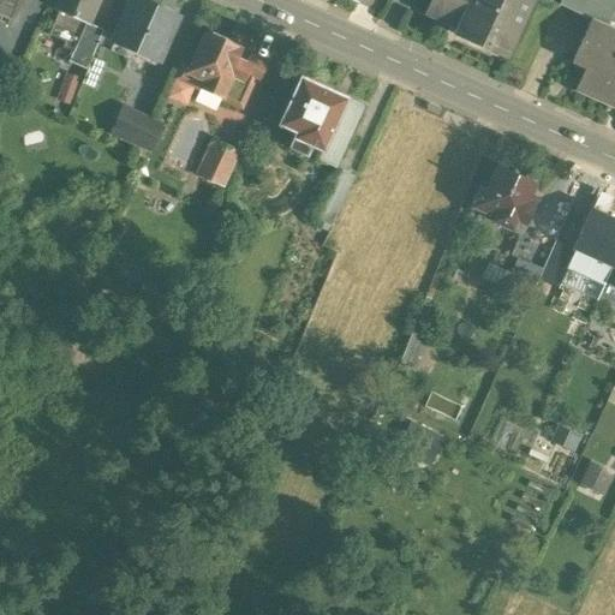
[(0,0),(0,17),(10,21),(18,0),(0,0)]
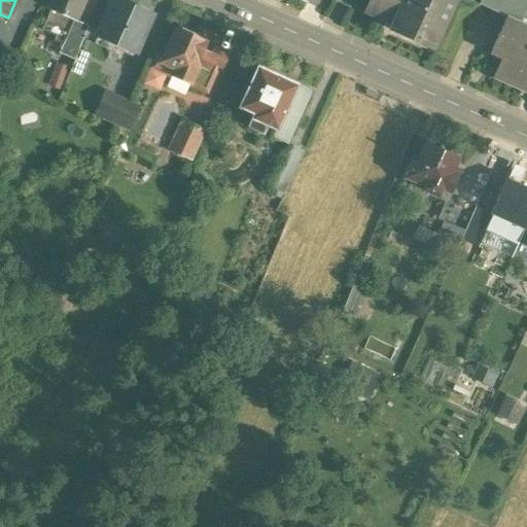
[(83,0),(50,0),(46,9),(50,11),(72,22),(74,22),(75,22),(83,0)]
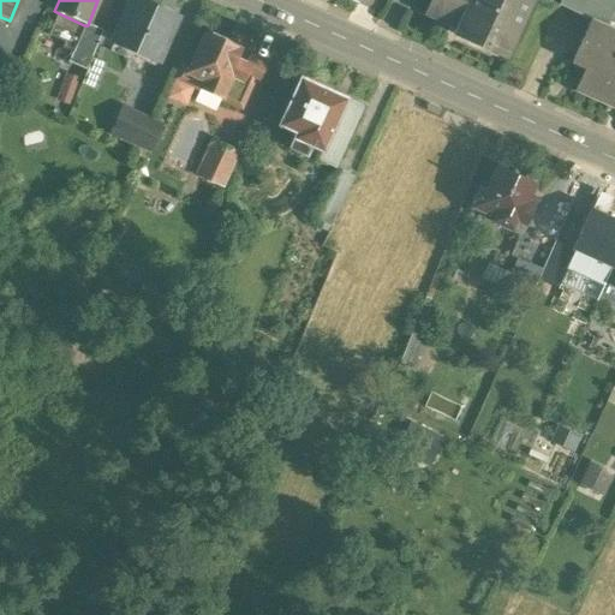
[(425,0),(431,3),(427,13),(459,29),(457,35),(503,57),(529,3),(524,0),(425,0)]
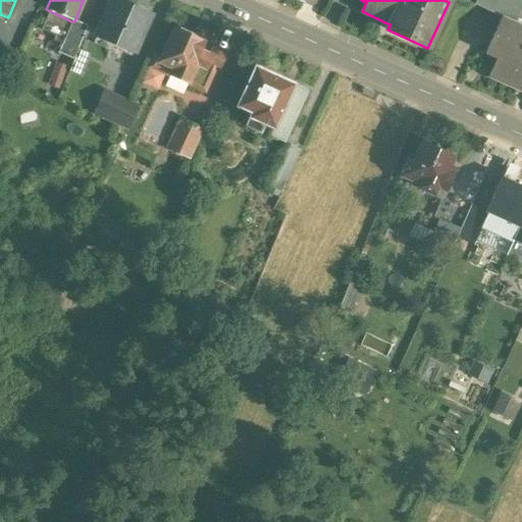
[(476,0),(474,6),(489,12),(494,0),(476,0)]
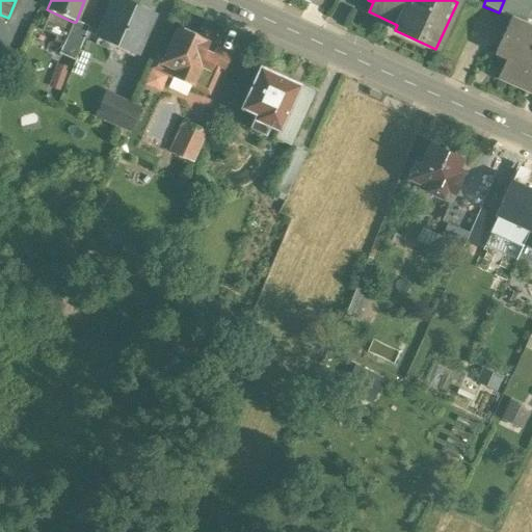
[(531,4),(531,0),(504,0),(499,12),(511,19),(524,24),(531,4)]
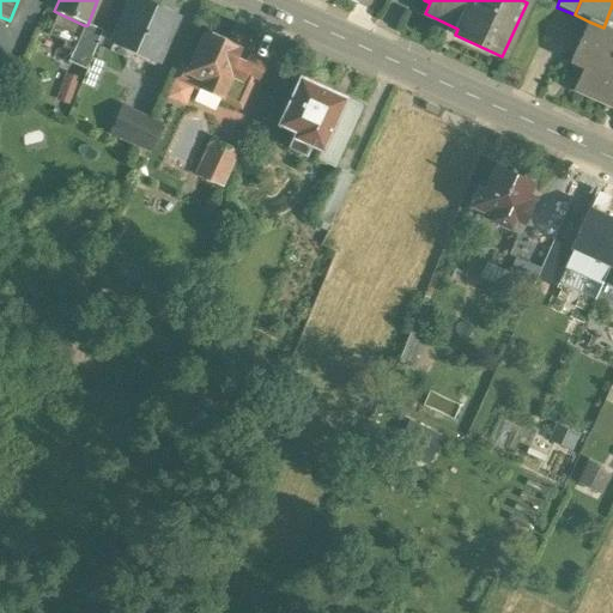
[(175,19),(133,1),(115,42),(138,52),(135,59),(153,66),(175,19)]
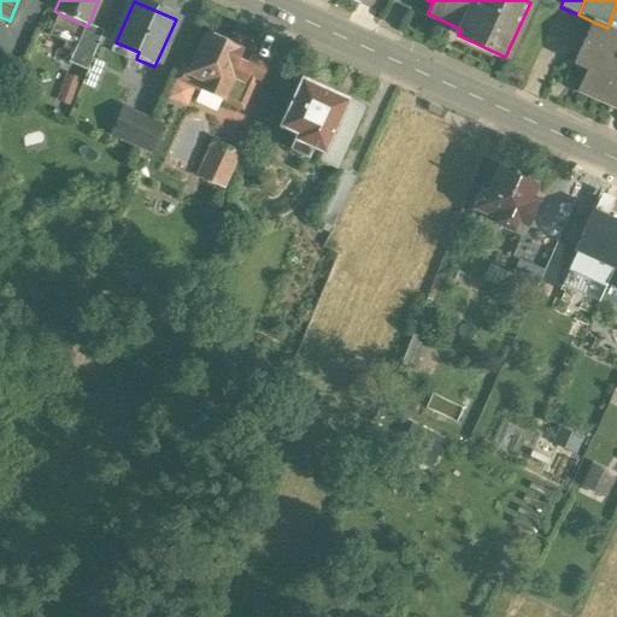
[(84,25),(59,13),(48,37),(76,48),(84,25)]
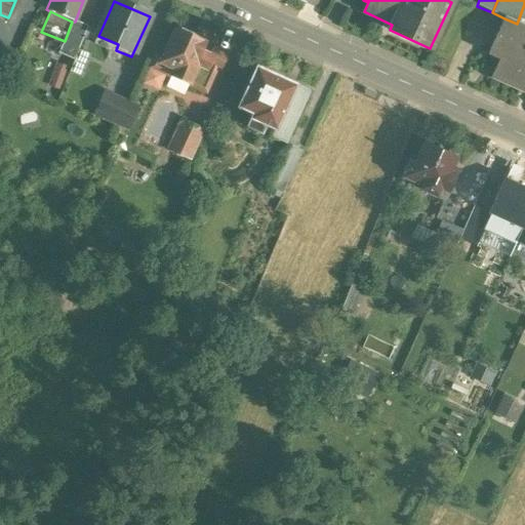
[(524,27),(517,24),(505,18),(488,54),(499,59),(524,71),(524,27)]
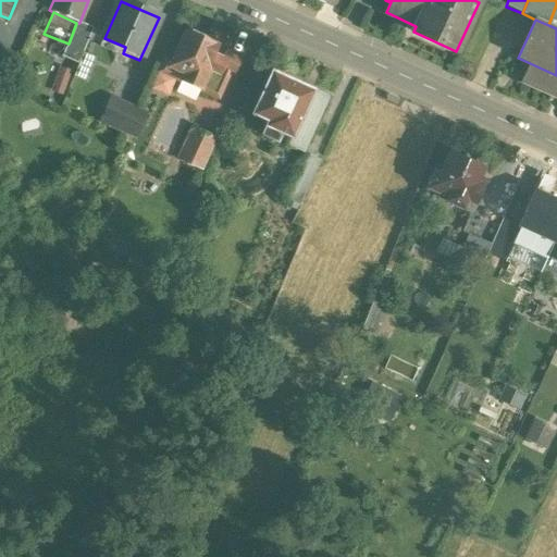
[(78,23),(76,23),(69,44),(62,58),(78,64),(94,28),(79,23),(78,23)]
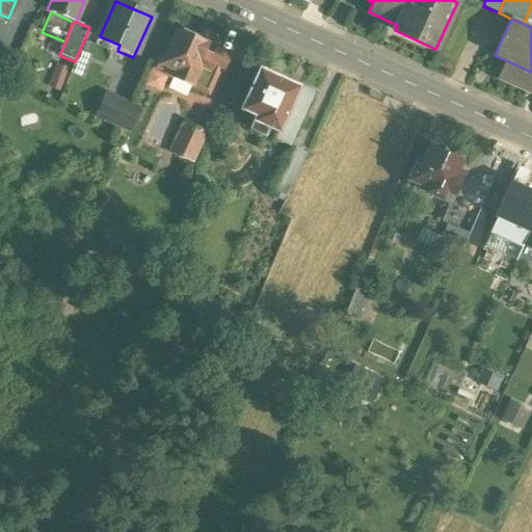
[(194,35),(183,30),(181,33),(178,31),(162,63),(177,70),(176,72),(194,80),(200,67),(203,60),(200,58),(203,53),(206,45),(193,38),(194,35)]
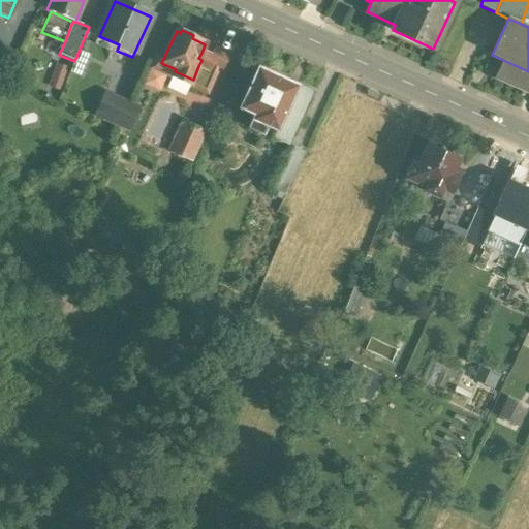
[(119,44),(99,36),(96,41),(117,51),(119,44)]
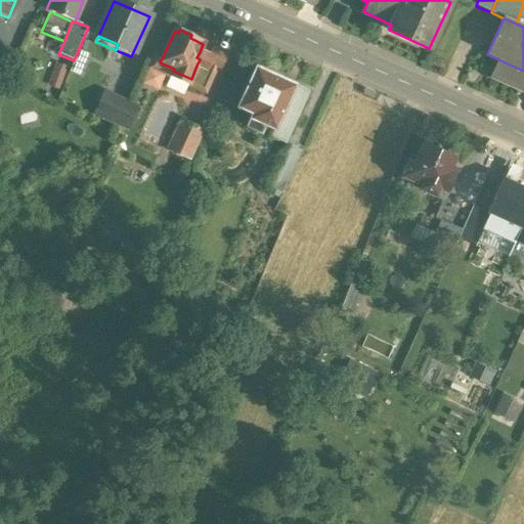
[(206,70),(197,66),(191,79),(188,85),(205,93),(216,68),(219,70),(225,55),(213,49),(210,56),(211,57),(206,70)]
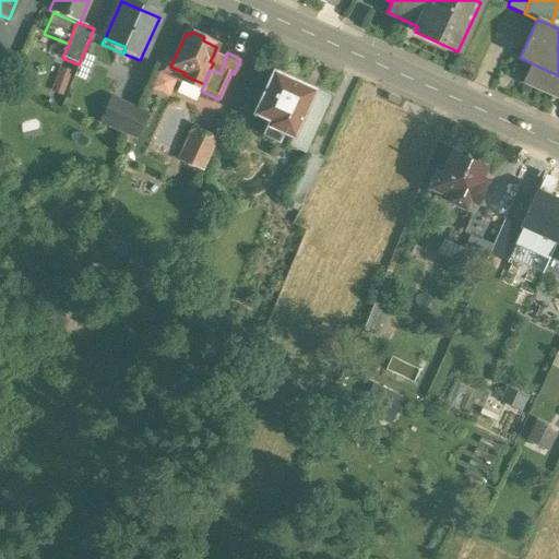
[(224,60),(213,56),(210,61),(213,63),(210,70),(219,74),(225,61),(224,60)]
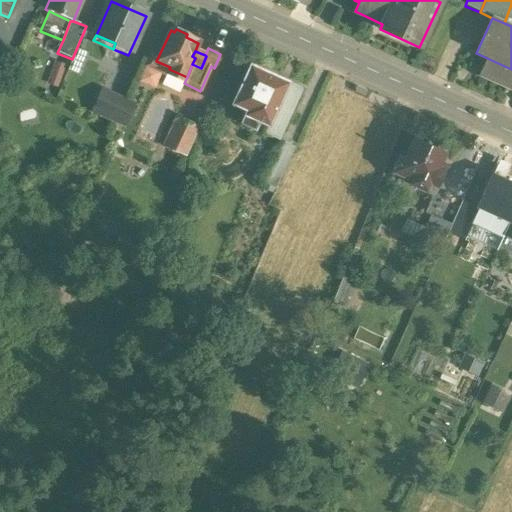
[(511,69),(487,58),(479,76),(506,89),(507,88),(511,89),(511,69)]
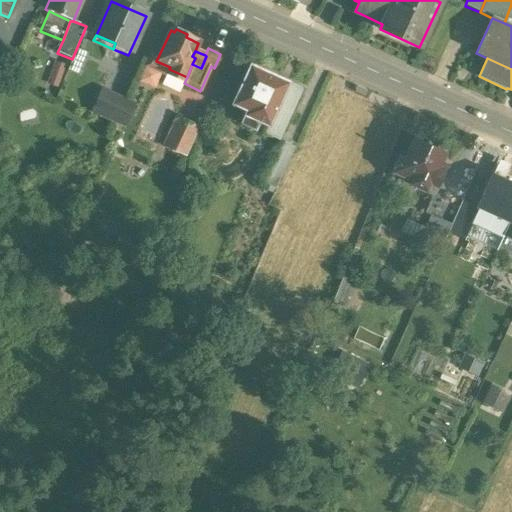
[(299,88),(251,66),(251,67),(249,66),(231,105),(245,112),(240,124),(255,131),(259,123),(267,127),(264,133),(278,140),(301,89),(299,89),(299,88)]
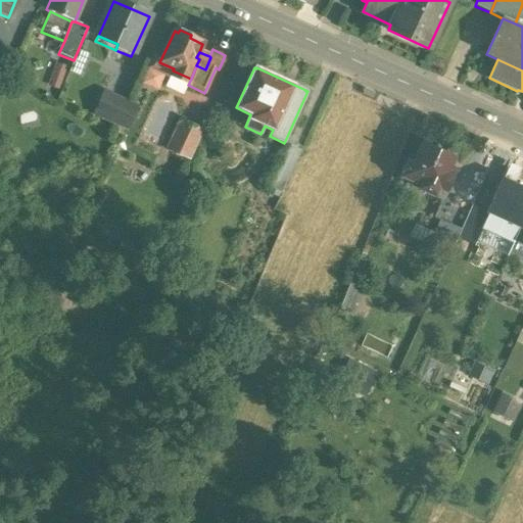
[(191,79),(173,70),(169,80),(186,88),(188,85),(191,79)]
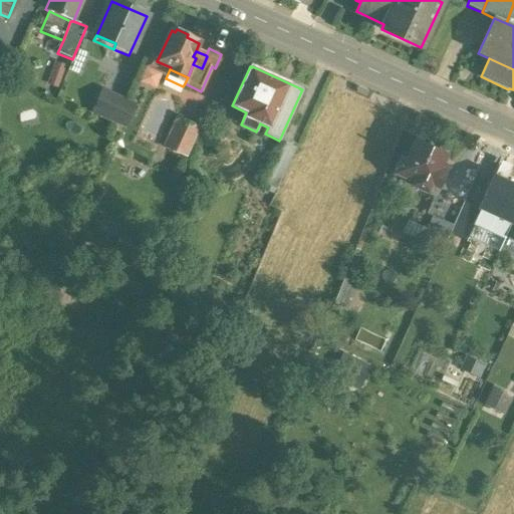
[(125,101),(103,91),(93,112),(115,122),(125,101)]
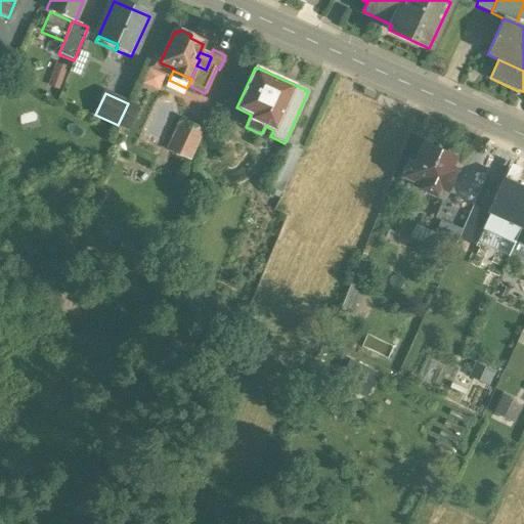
[(182,145),(172,140),(167,149),(190,160),(204,132),(190,127),(182,145)]
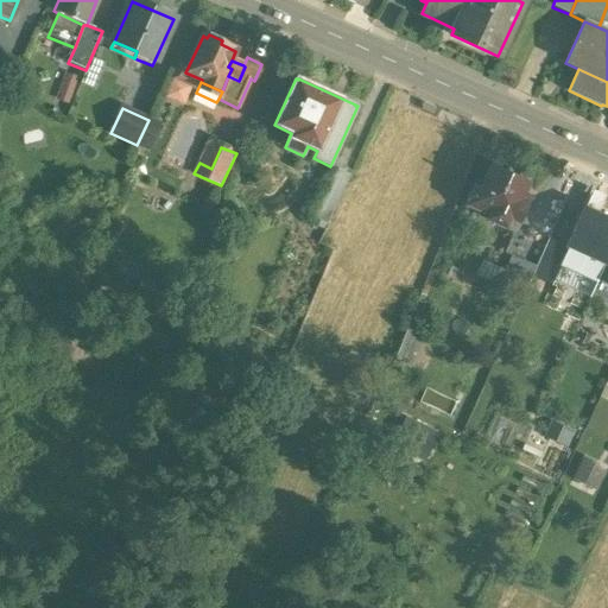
[(483,173),(485,177),(481,183),(475,181),(463,206),(488,216),(486,221),(513,233),(530,197),(524,194),(529,183),(501,170),(500,168),(496,165),(493,164),(489,165),(487,168),(485,170),(483,173)]
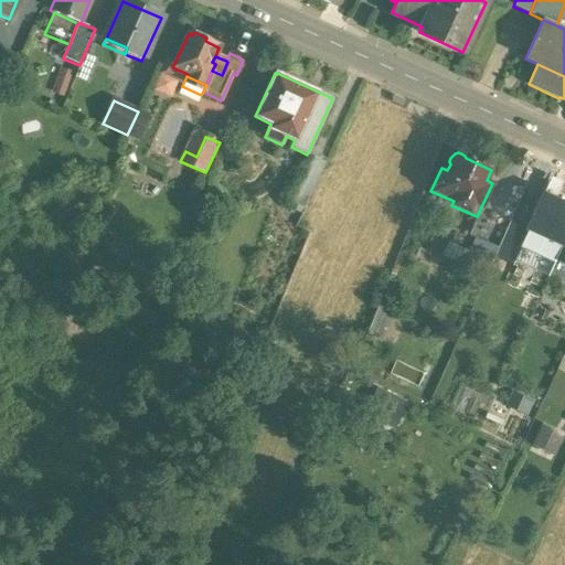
[(564,203),(542,193),(526,230),(548,241),(562,246),(564,238),(564,203)]
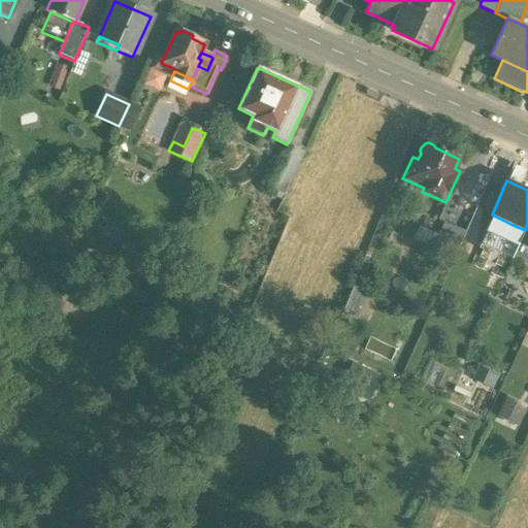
[(513,225),(492,215),(486,228),(505,237),(506,237),(513,225)]
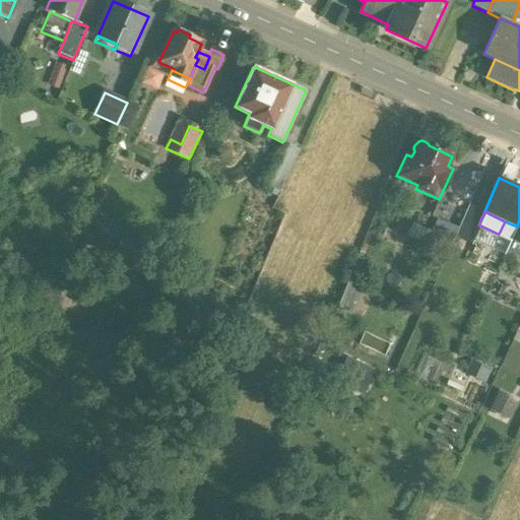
[(458,228),(437,219),(429,240),(450,248),(458,229),(458,228)]
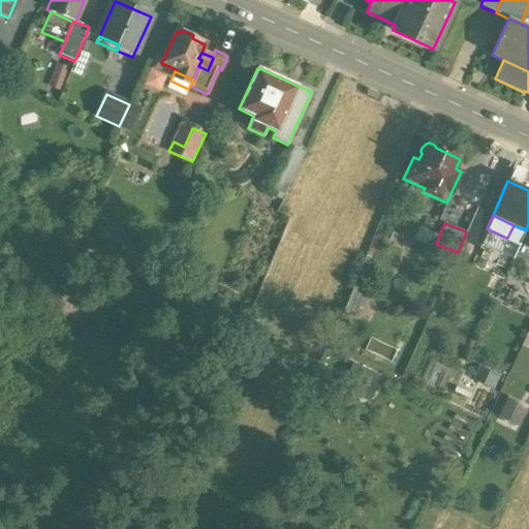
[(528,223),(526,230),(520,244),(528,247),(528,223)]
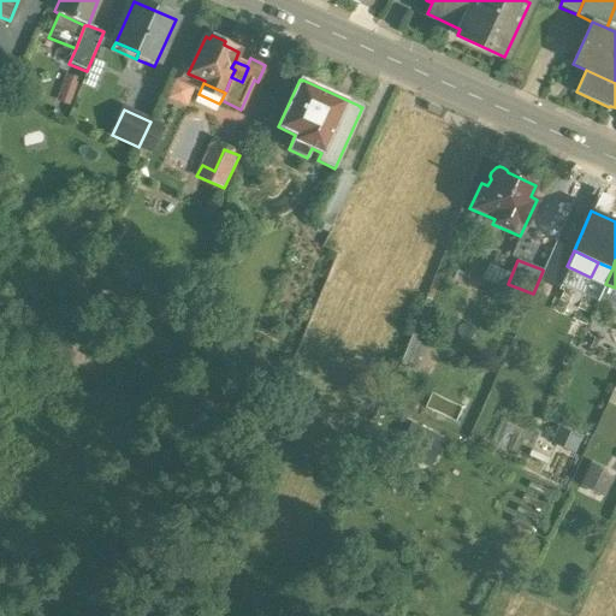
[(590,277),(567,266),(562,278),(557,288),(580,298),(590,277)]
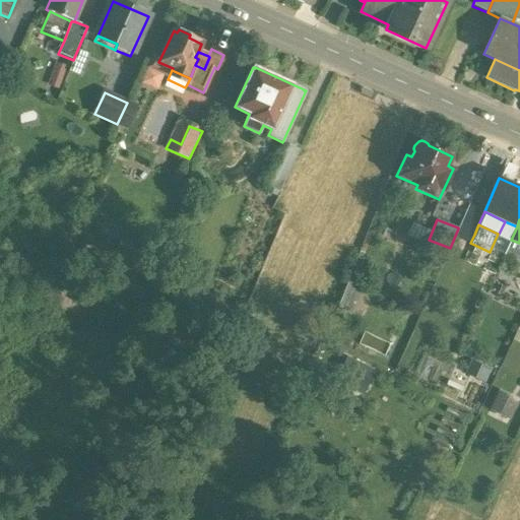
[(458,228),(458,229),(450,248),(449,249),(465,255),(470,243),(474,235),(458,228)]
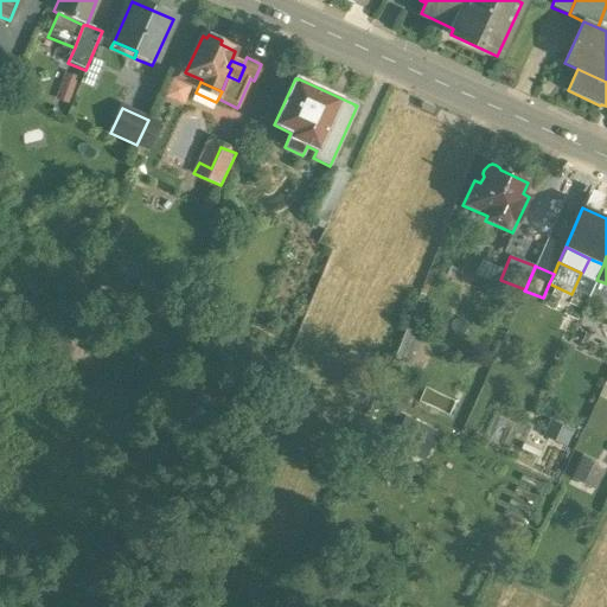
[(572,294),(549,283),(543,298),(542,299),(566,310),(573,294),(572,294)]
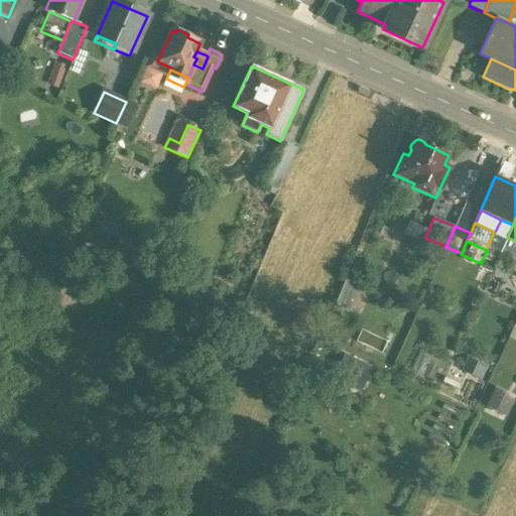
[(348,370),(342,382),(359,391),(365,379),(348,370)]
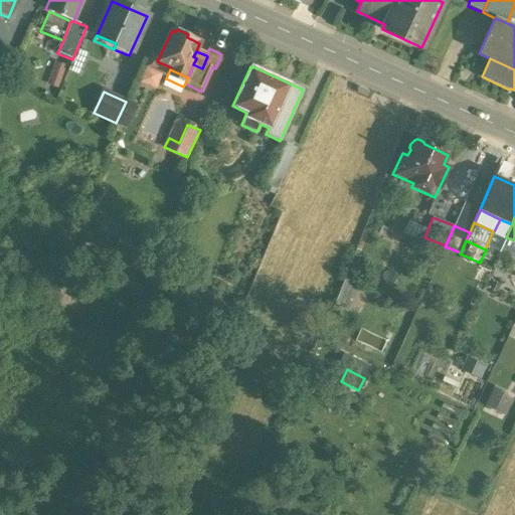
[(510,397),(495,391),(488,407),(502,414),(510,397)]
